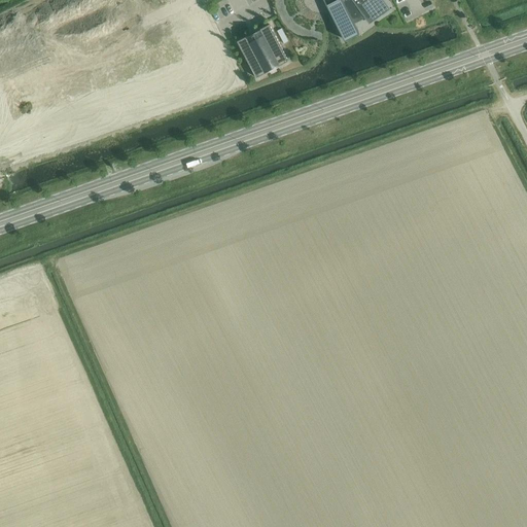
[(59,0),(56,0),(48,4),(58,22),(67,15),(59,0)]
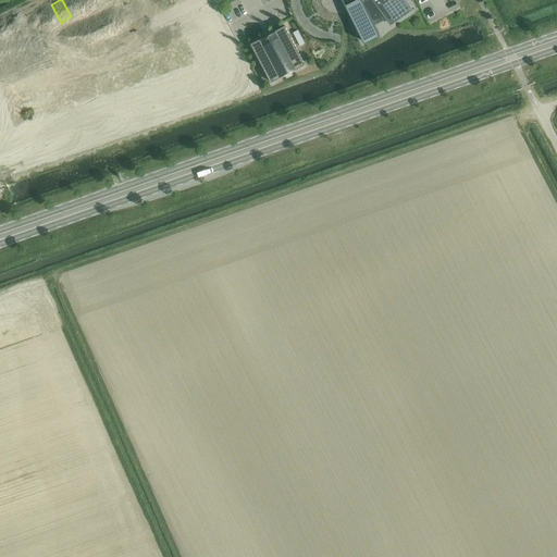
[(75,0),(62,0),(71,16),(82,11),(75,0)]
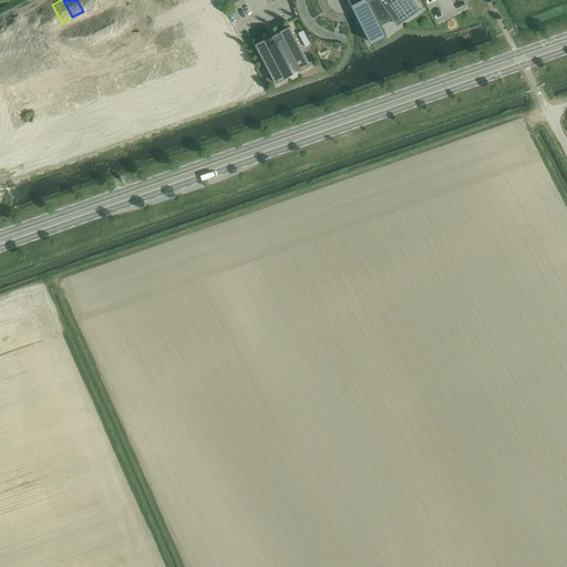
[(90,0),(76,0),(83,11),(93,6),(90,0)]
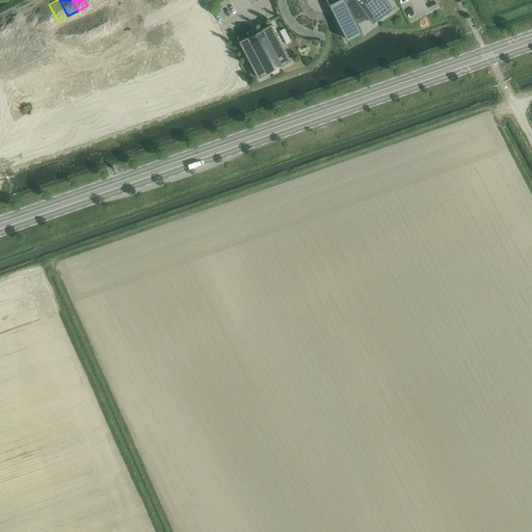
[(325,0),(347,40),(349,38),(348,36),(358,31),(360,33),(363,32),(358,24),(369,19),(373,24),(395,9),(388,0),(325,0)]
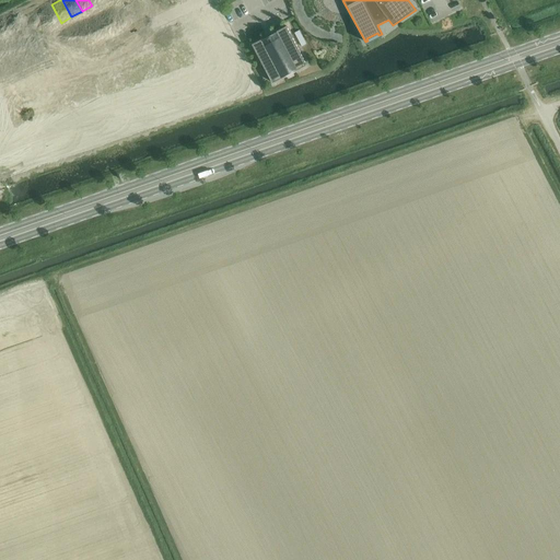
[(51,4),(42,10),(50,28),(61,23),(51,4)]
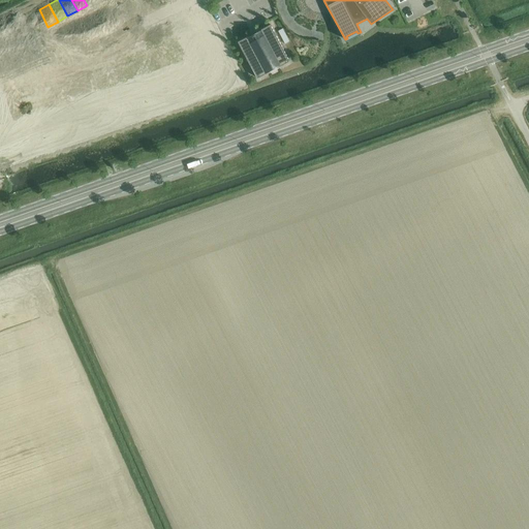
[(39,9),(29,16),(37,32),(48,27),(39,9)]
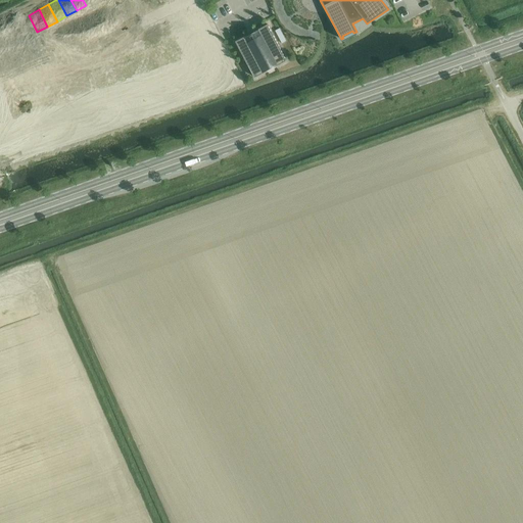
[(18,24),(10,30),(20,45),(30,38),(18,24)]
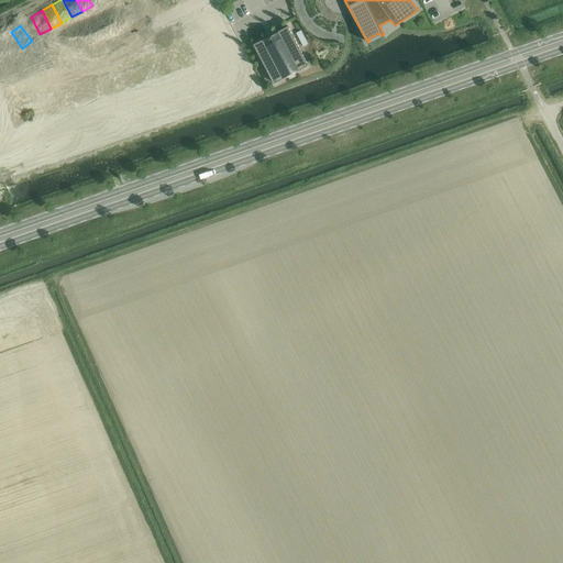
[(288,26),(254,44),(274,84),(287,77),(287,76),(295,72),(296,73),(309,65),(288,26)]
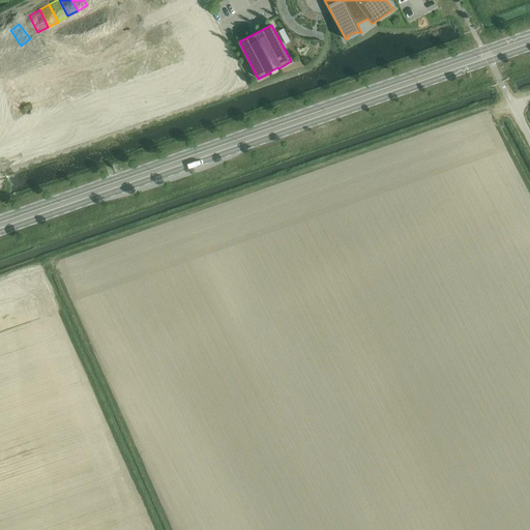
[(278,31),(286,45),(291,41),(284,29),(278,31)]
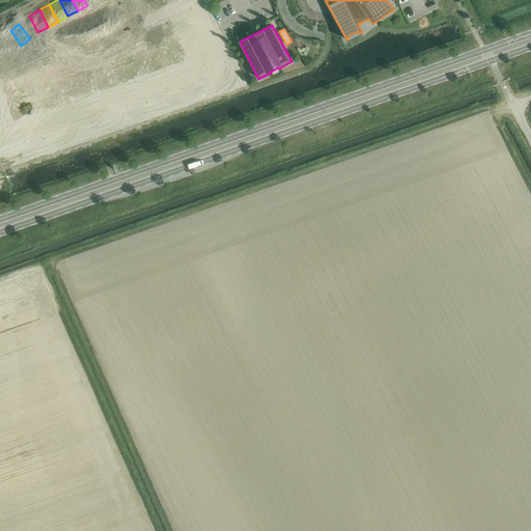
[(10,30),(1,36),(12,52),(21,46),(10,30)]
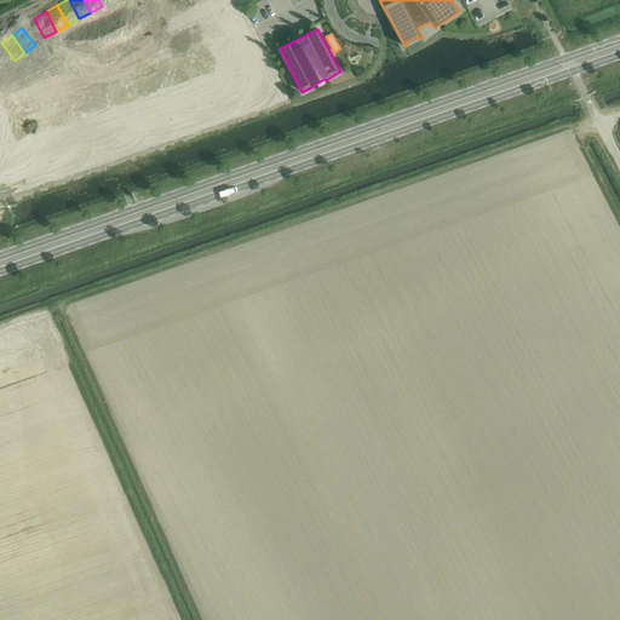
[(1,42),(0,44),(0,63),(4,69),(15,61),(1,42)]
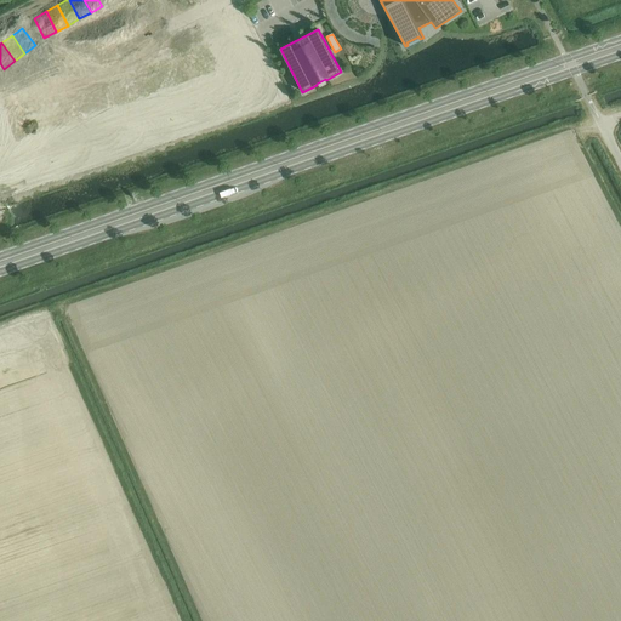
All buildings are outlined.
